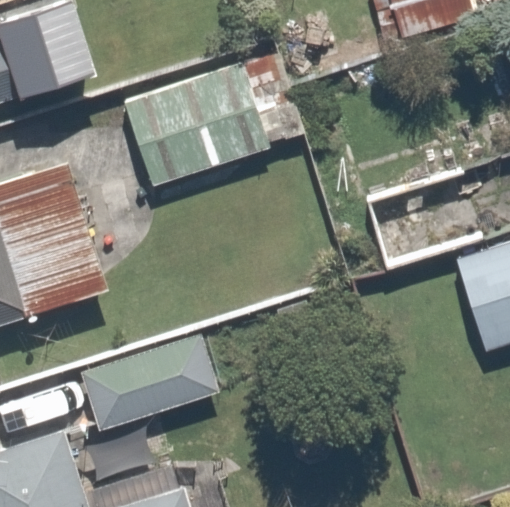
[(0,98),(94,68),(72,0),(39,0),(0,12),(0,98)]
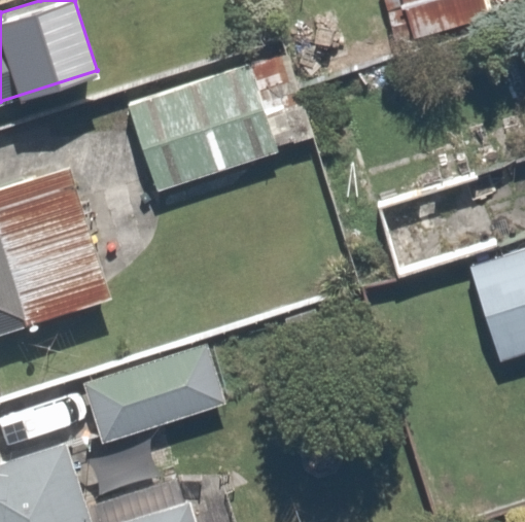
[(488,19),(482,0),(412,0),(422,36),(488,19)]
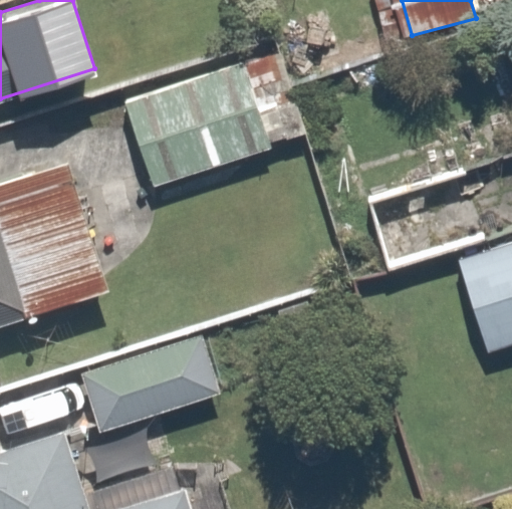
[(244,65),(270,143),(307,132),(281,53),(244,65)]
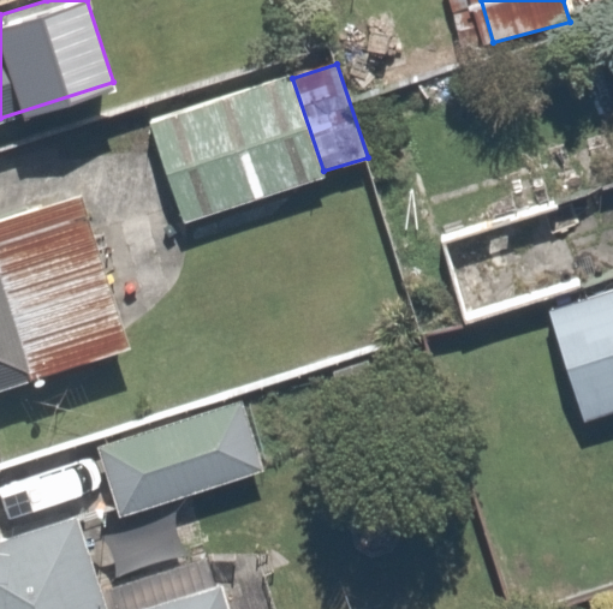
[(292,78),(291,73),(149,121),(184,224),(326,178),(323,171),(292,78)]
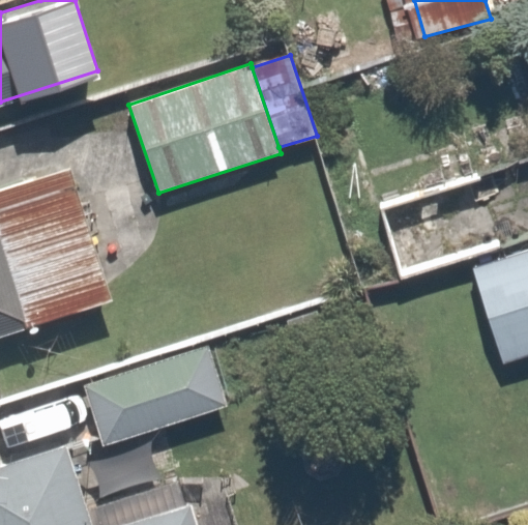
[(0,334),(25,327),(23,323),(111,297),(67,165),(0,184),(0,334)]
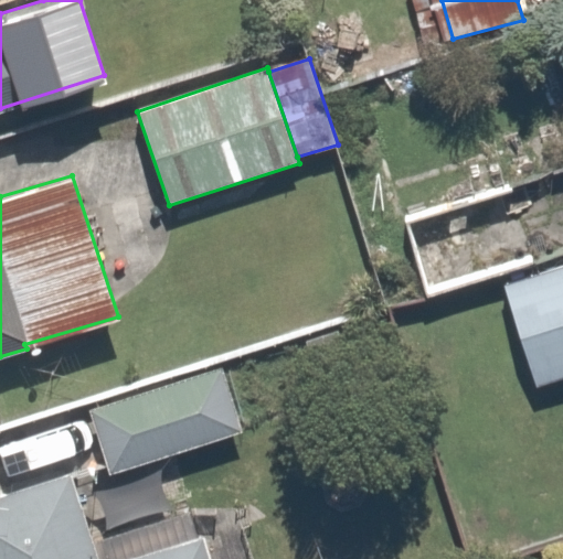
[(426,298),(532,265),(511,190),(402,223),(426,298)]
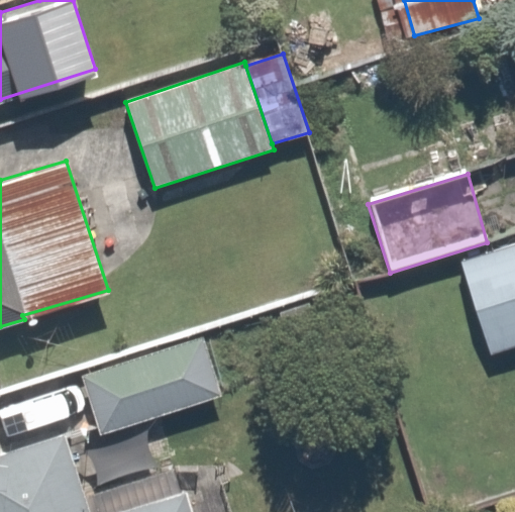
[(514,242),(459,261),(489,354),(514,346),(514,242)]
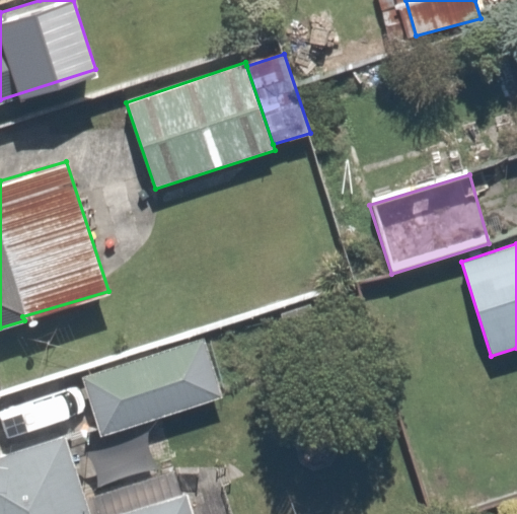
[(100,435),(223,396),(204,337),(81,375),(100,435)]
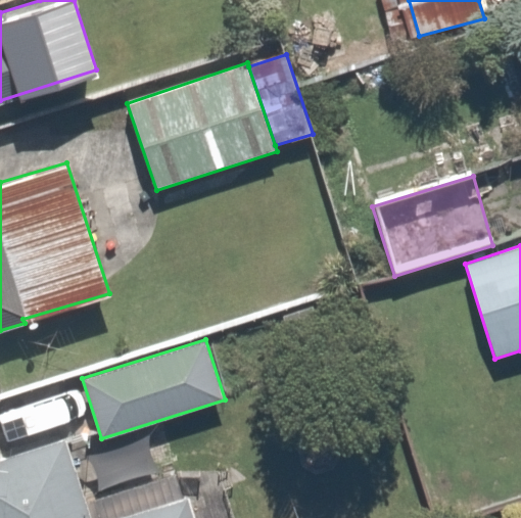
[(174,473),(87,502),(63,439),(0,459),(0,517),(194,517),(187,493),(181,496),(174,473)]
